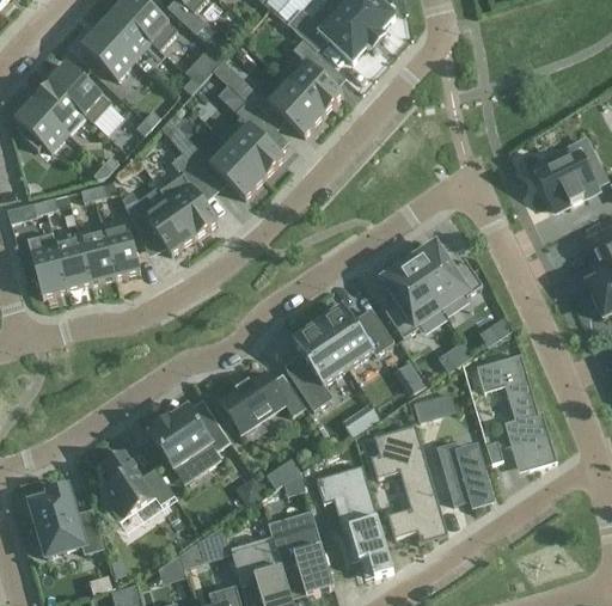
[(159,50),(177,30),(144,0),(123,0),(116,8),(152,42),(151,42),(159,50)]
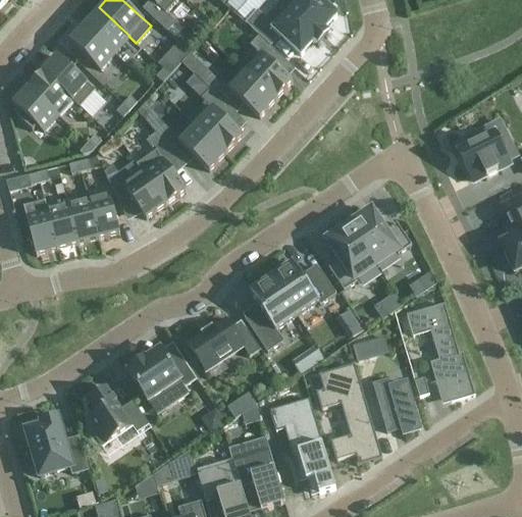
[(154,0),(165,10),(174,0),(154,0)]
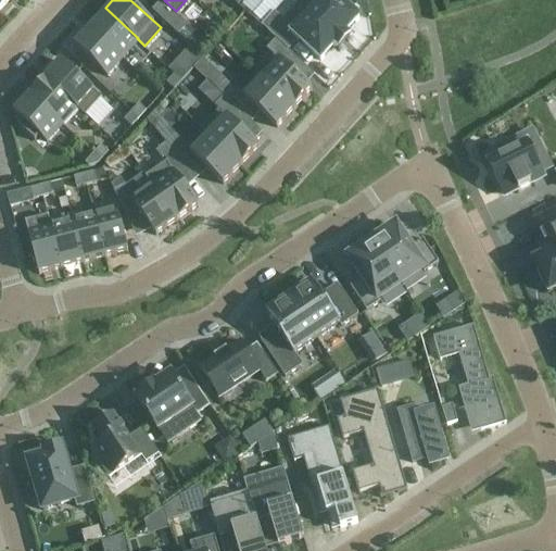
[(336,41),(346,30),(344,29),(357,15),(358,14),(357,12),(343,0),(318,0),(305,14),(294,4),(282,16),(274,9),(262,21),(288,45),(298,35),(318,54),(320,57),(323,54),(321,54),(335,40),(336,41)]
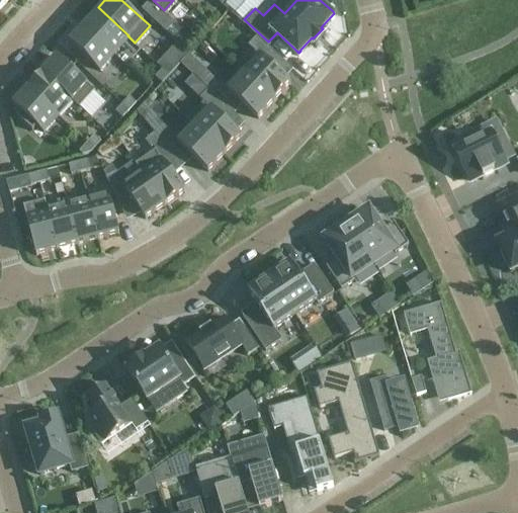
[(127,35),(128,35),(98,7),(84,23),(114,51),(127,35)]
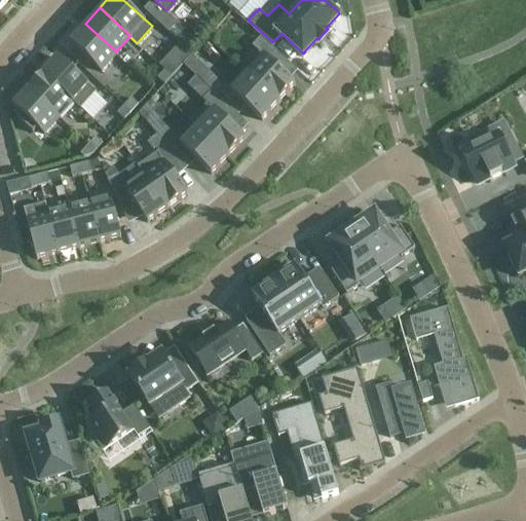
[(177,20),(170,13),(161,23),(168,29),(177,20)]
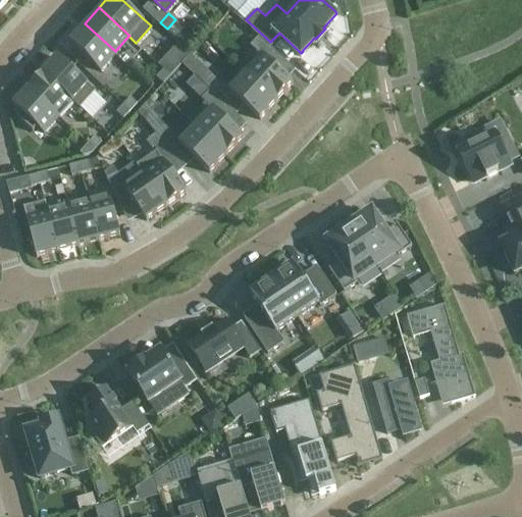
[(100,67),(115,51),(85,23),(69,40),(100,67)]
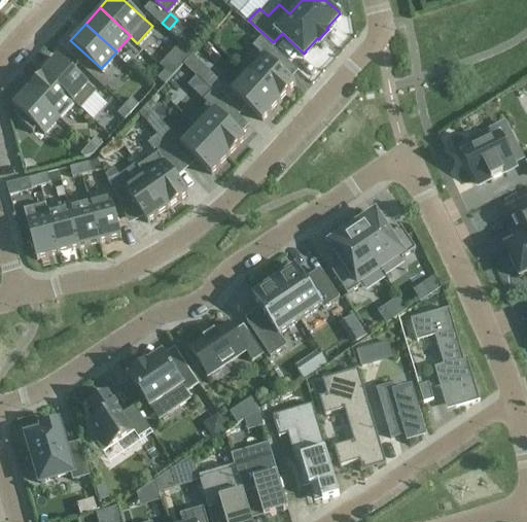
[(278,99),(295,80),(290,76),(272,60),(280,50),(260,33),(252,42),(260,49),(243,68),(247,71),(278,99)]
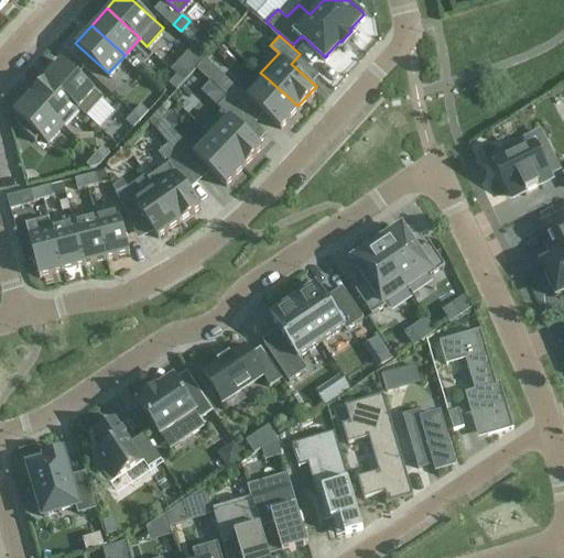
[(193,44),(185,53),(192,59),(197,64),(205,56),(193,44)]
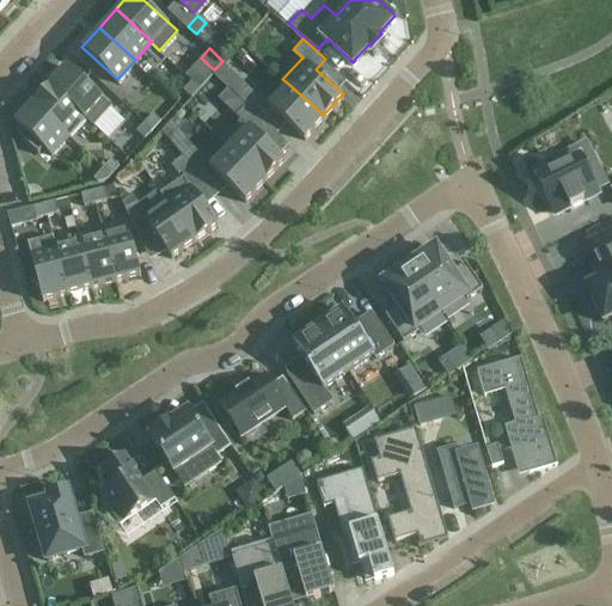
[(67,62),(49,81),(85,115),(93,123),(111,103),(67,62)]
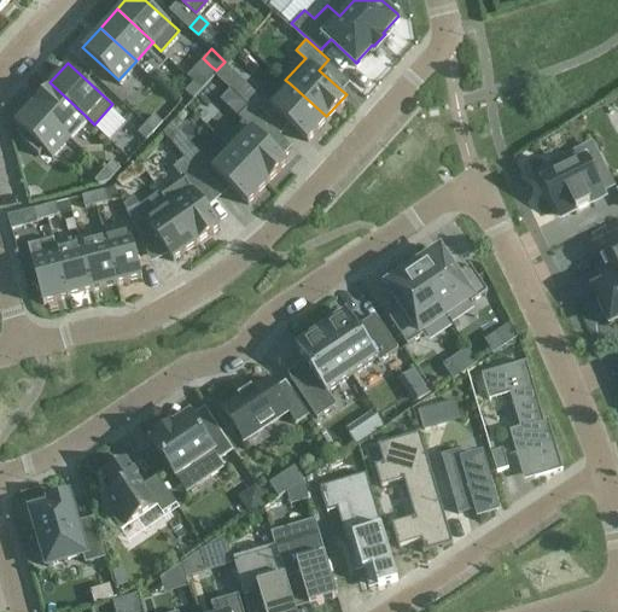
[(199,83),(193,79),(185,87),(193,95),(202,86),(199,83)]
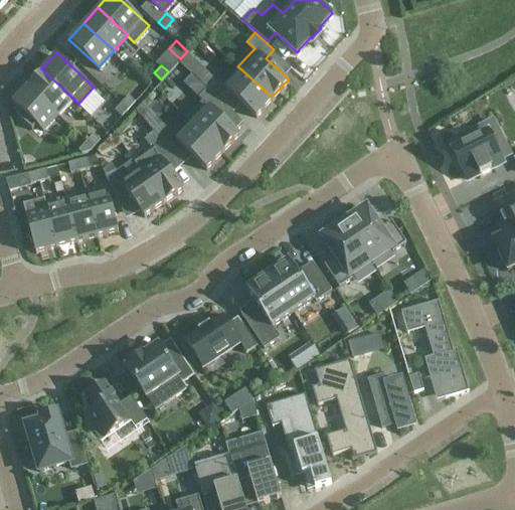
[(27,85),(57,112),(71,97),(41,68),(27,85)]
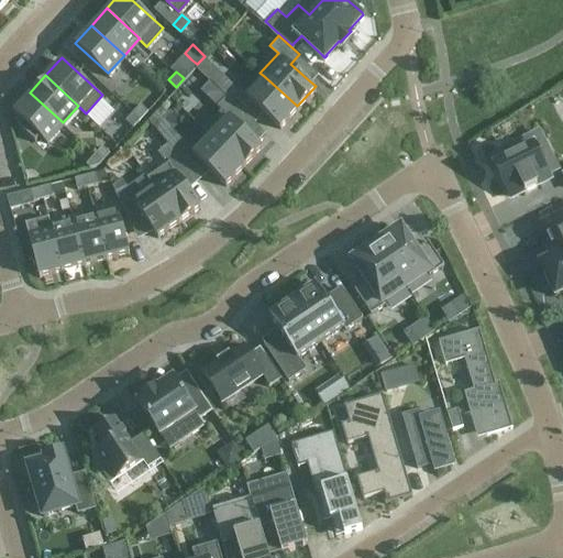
[(297,106),(264,76),(247,95),(246,95),(263,110),(279,124),(297,106)]
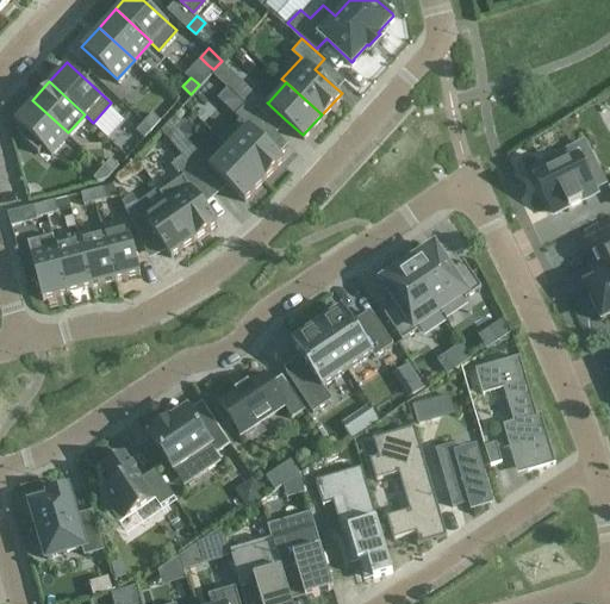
[(238,94),(246,101),(254,110),(265,99),(248,85),(238,94)]
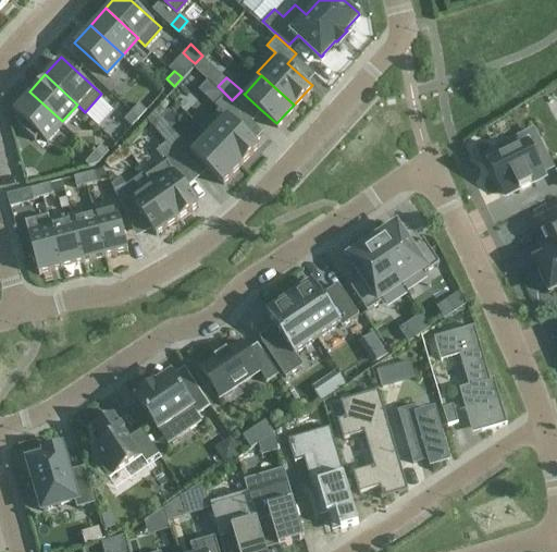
[(62,121),(29,92),(14,109),(22,117),(17,121),(35,137),(39,132),(47,138),(62,121)]
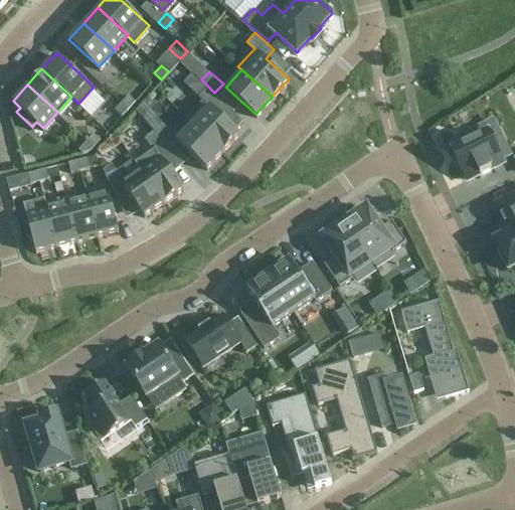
[(225,103),(214,93),(207,86),(198,94),(202,98),(186,115),(222,149),(239,132),(217,111),(225,103)]
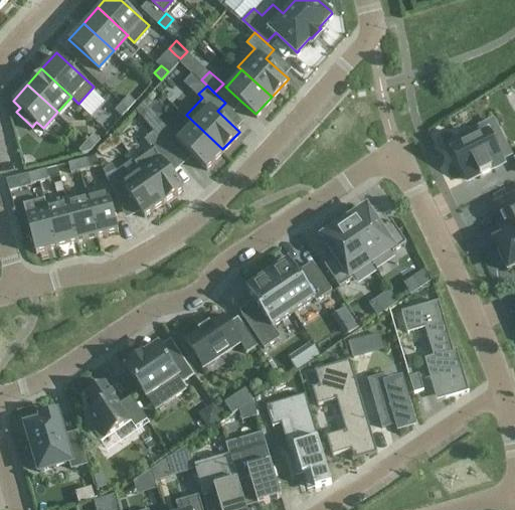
[(122,100),(129,106),(135,99),(128,93),(122,100)]
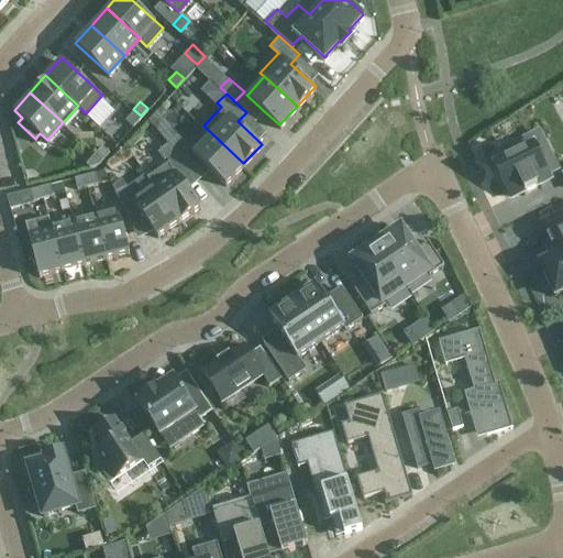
[(141,116),(133,109),(125,117),(133,124),(141,116)]
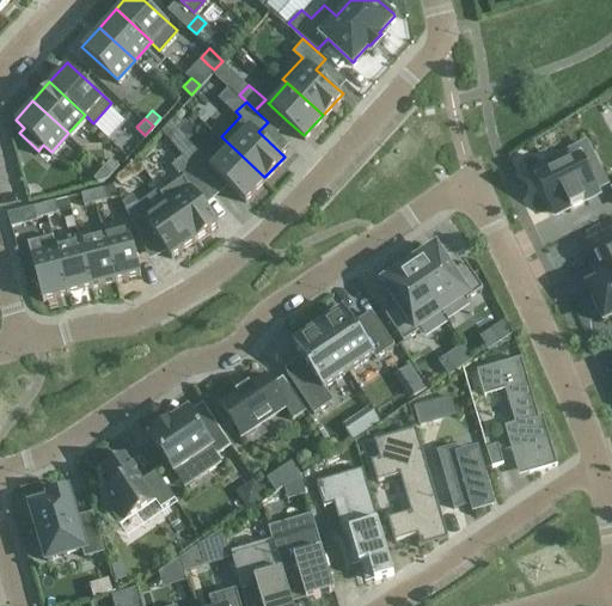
[(245,197),(264,177),(221,136),(221,138),(228,145),(210,165),(245,197)]
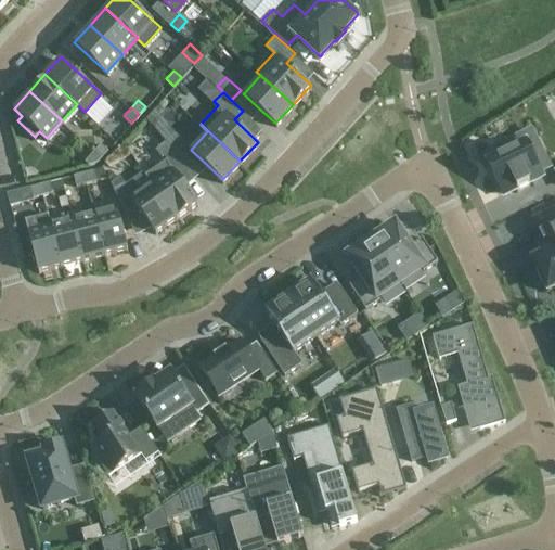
[(517,186),(529,179),(528,177),(541,170),(532,153),(541,148),(531,126),(510,137),(514,146),(488,160),(503,190),(515,183),(517,186)]
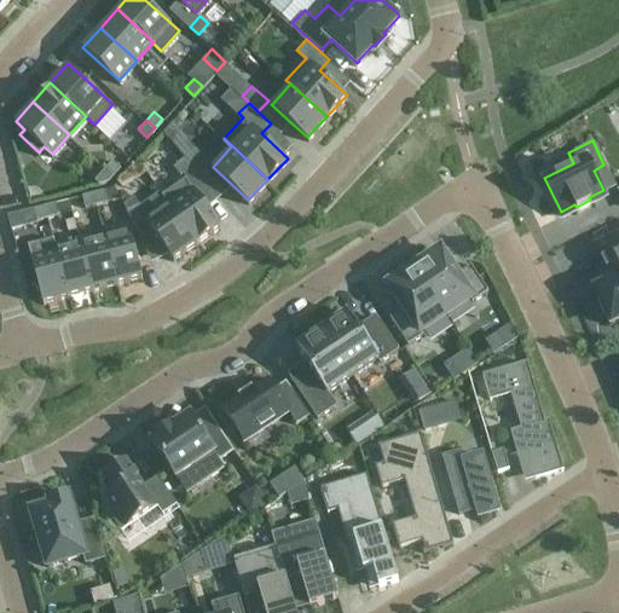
[(210,162),(203,154),(192,163),(200,172),(210,162)]
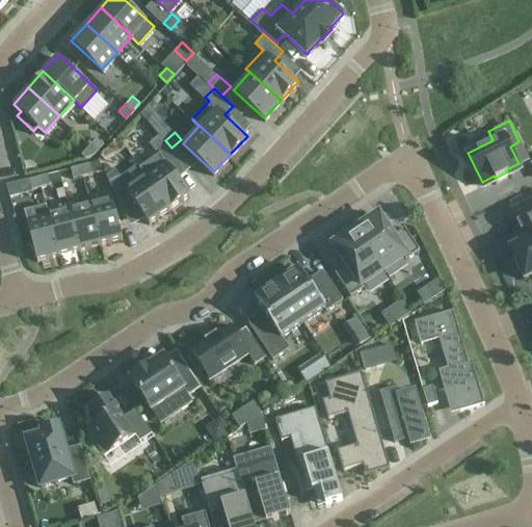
[(157,147),(164,139),(158,133),(149,140),(155,148),(157,147)]
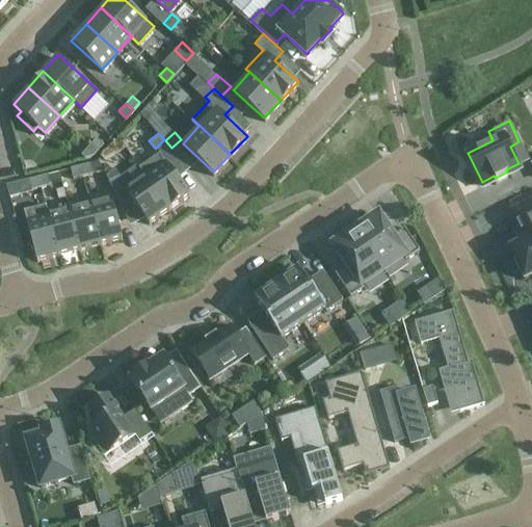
[(96,150),(104,141),(97,135),(88,143),(96,150)]
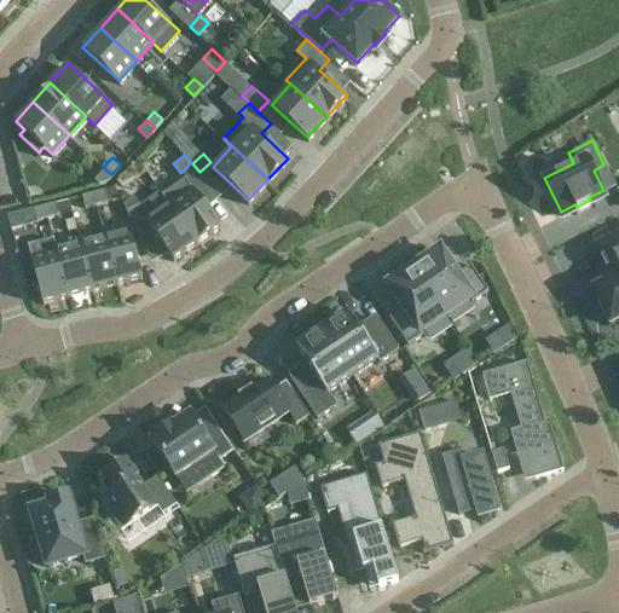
[(111,174),(103,167),(94,177),(98,180),(109,178),(111,174)]
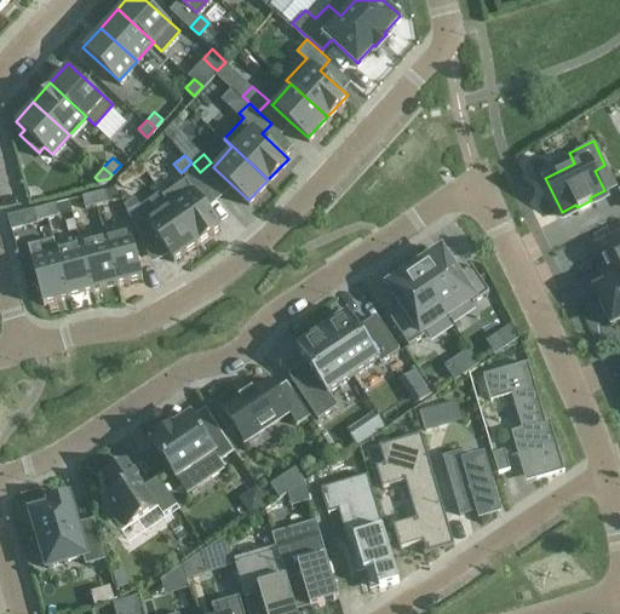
[(161,193),(168,201),(196,241),(220,224),(207,205),(185,174),(161,193)]
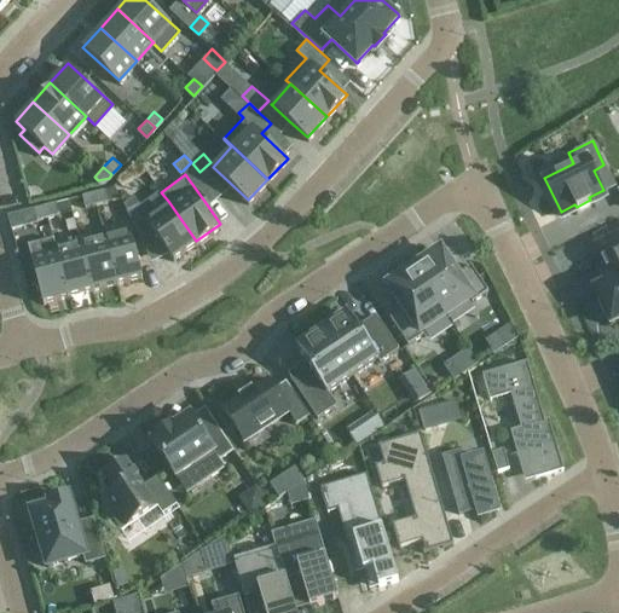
[(104,186),(93,190),(96,201),(106,198),(104,186)]
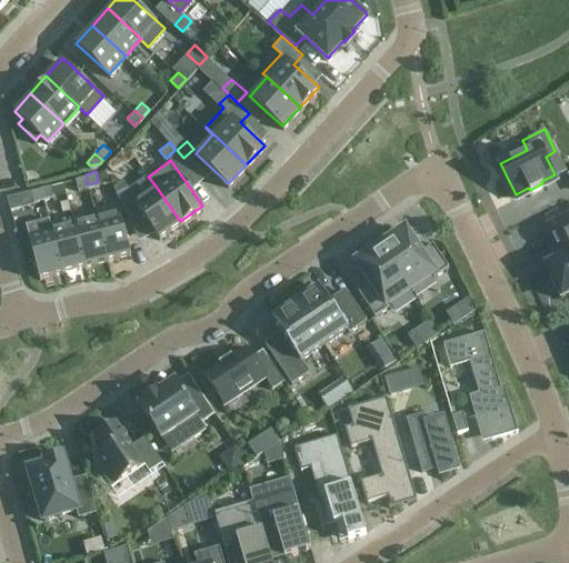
[(86,174),(76,177),(78,188),(88,184),(86,174)]
